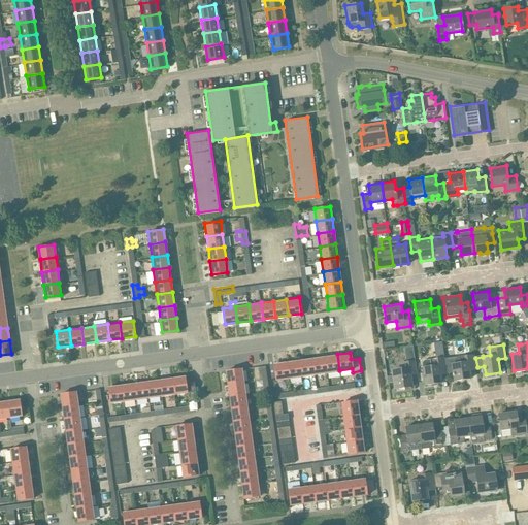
[(459,362),(452,363),(455,379),(470,376),(469,368),(477,367),(475,358),(475,353),(467,354),(467,353),(459,354),(460,362),(459,362)]
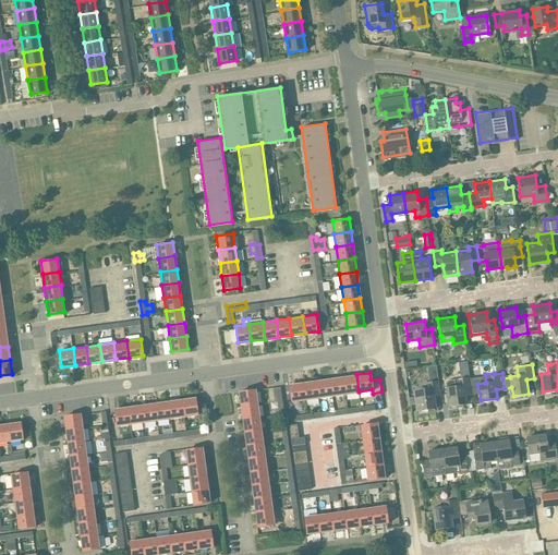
[(346,393),(359,391),(356,374),(343,376),(346,393)]
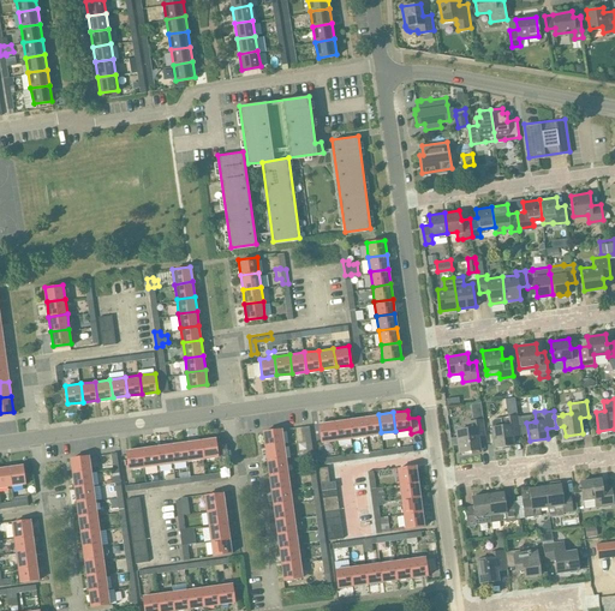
[(521,432),(518,413),(494,417),(493,418),(491,420),(493,426),(495,445),(514,443),(512,433),(521,432)]
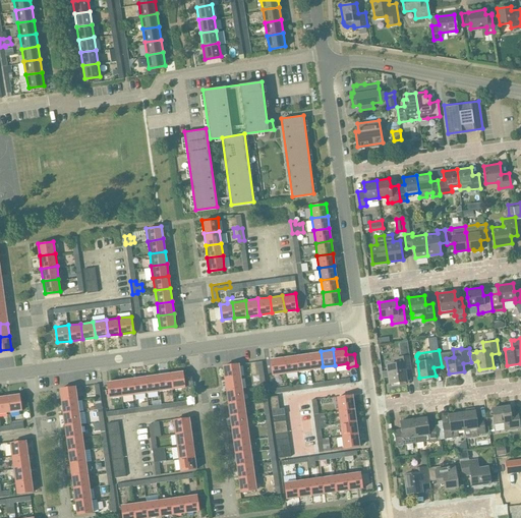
[(310,368),(323,366),(321,351),(307,353),(310,368)]
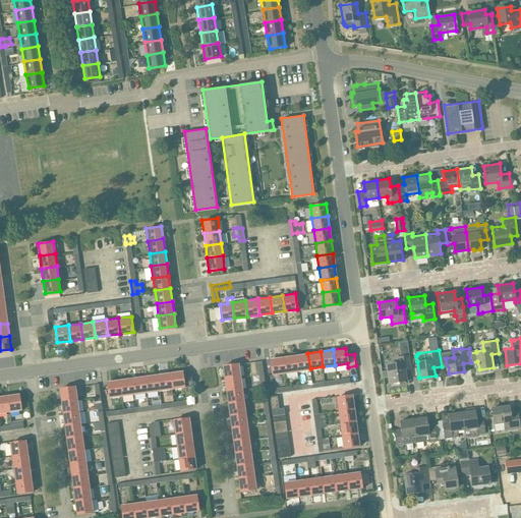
[(310,368),(307,353),(295,355),(297,370),(310,368)]
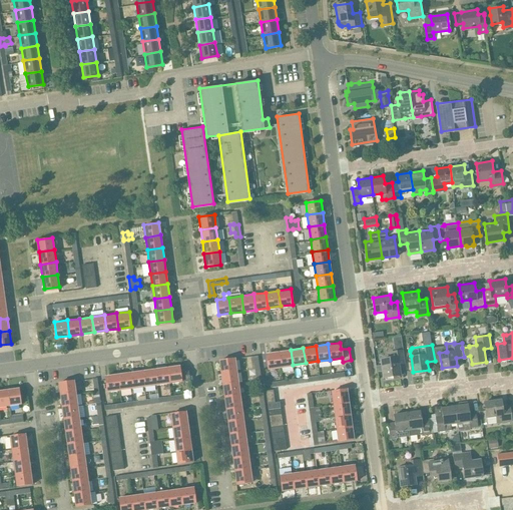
[(281,367),(293,365),(291,350),(279,351),(281,367)]
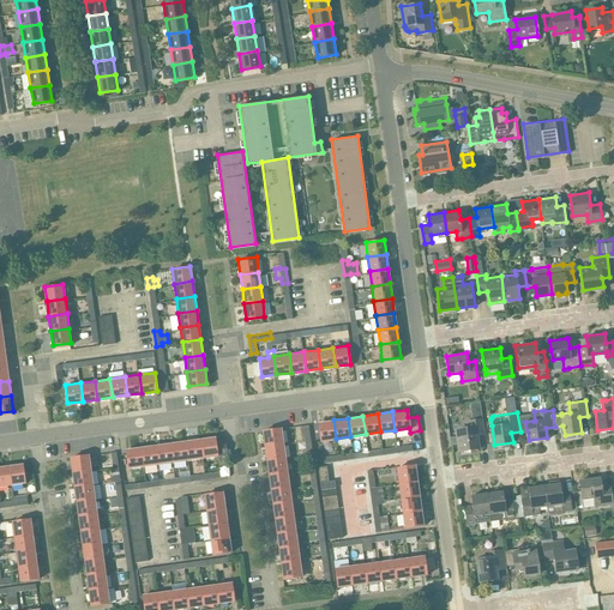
[(465,428),(457,429),(459,451),(479,447),(476,433),(485,432),(482,418),(464,421),(465,428)]
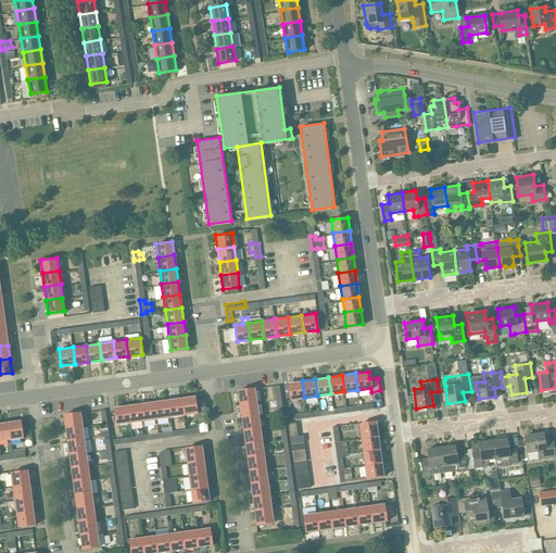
[(304,398),(302,380),(288,382),(290,399),(304,398)]
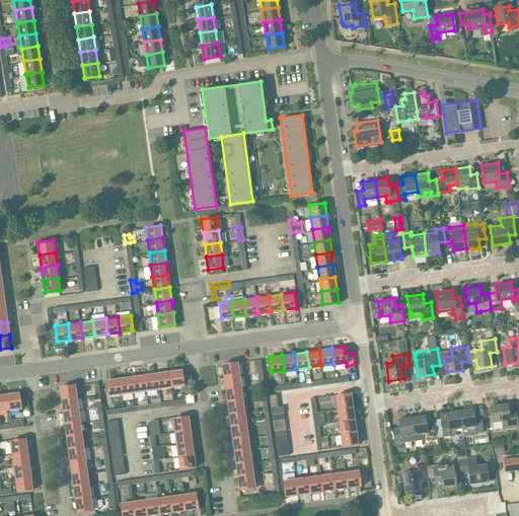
[(223,376),(238,374),(237,361),(221,363),(223,376)]
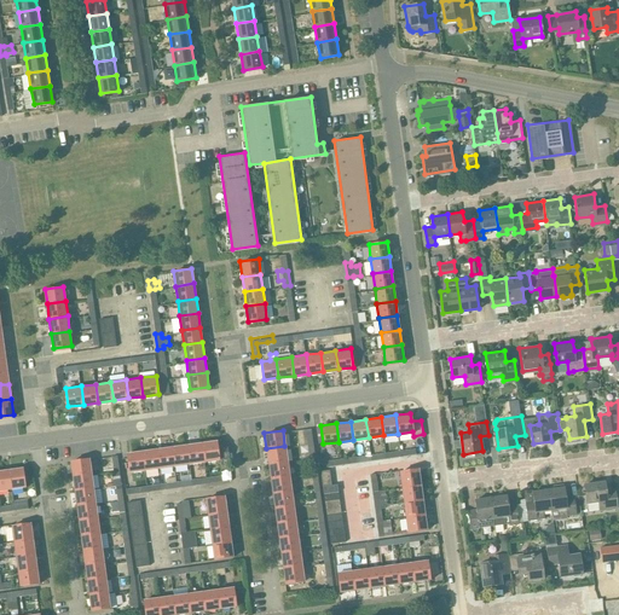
[(217,440),(201,442),(203,460),(229,457),(226,444),(217,445),(217,440)]
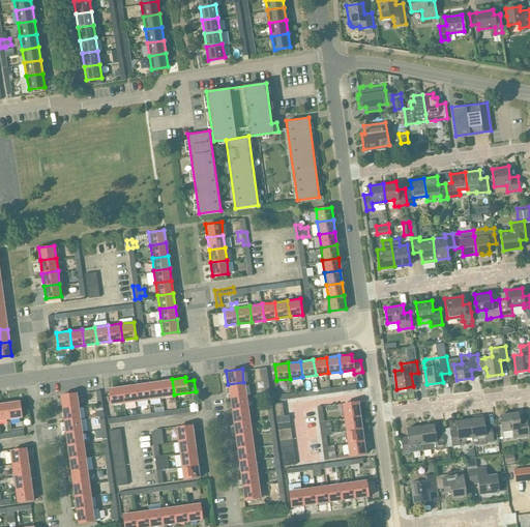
[(159,380),(162,396),(174,394),(172,379),(159,380)]
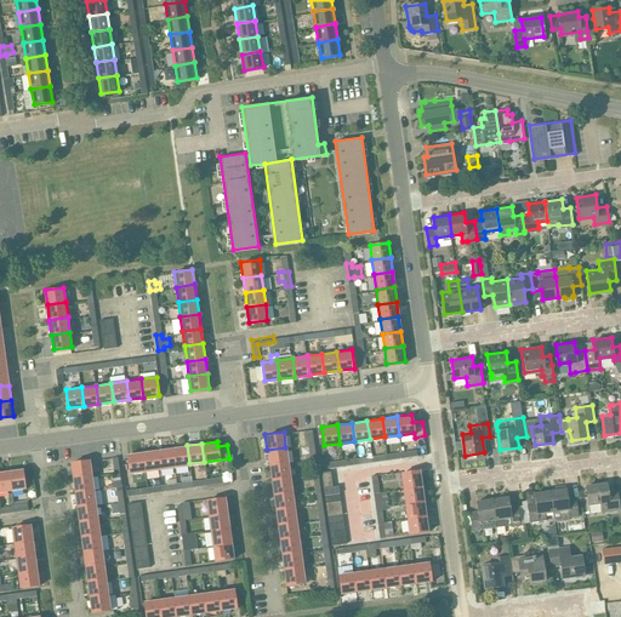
[(175,466),(189,463),(187,445),(172,447),(175,466)]
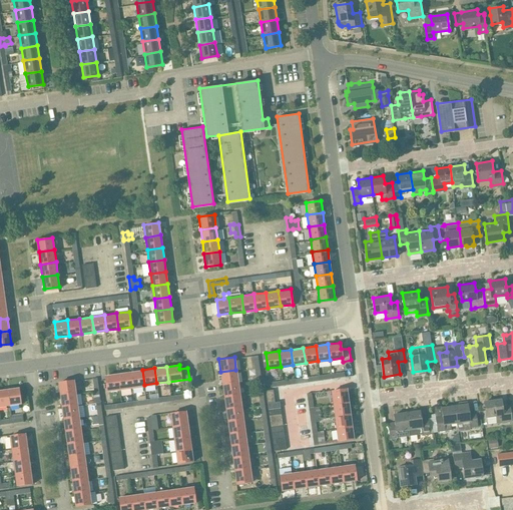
[(131,387),(144,385),(142,370),(129,372),(131,387)]
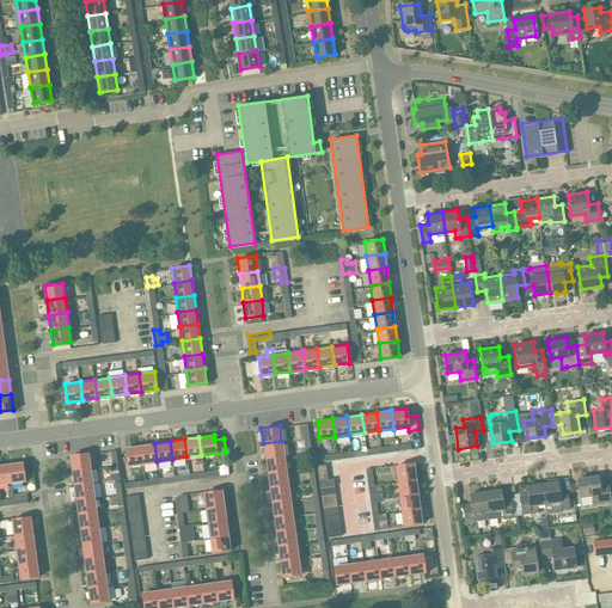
[(281,441),(263,443),(265,458),(283,455),(281,441)]
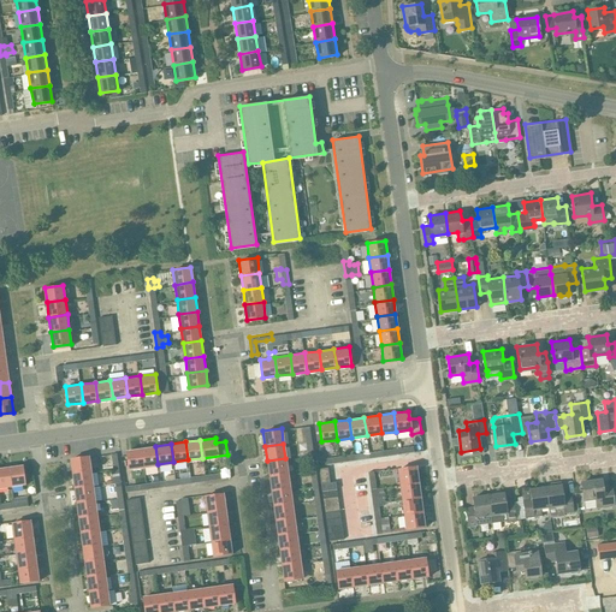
[(143,467),(158,464),(155,446),(141,447),(143,467)]
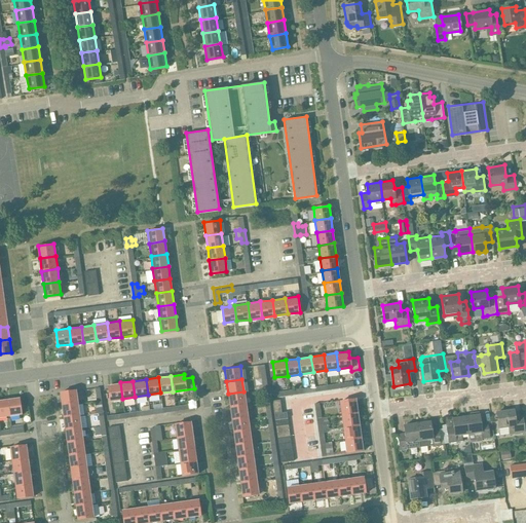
[(122,399),(120,382),(107,384),(110,400),(122,399)]
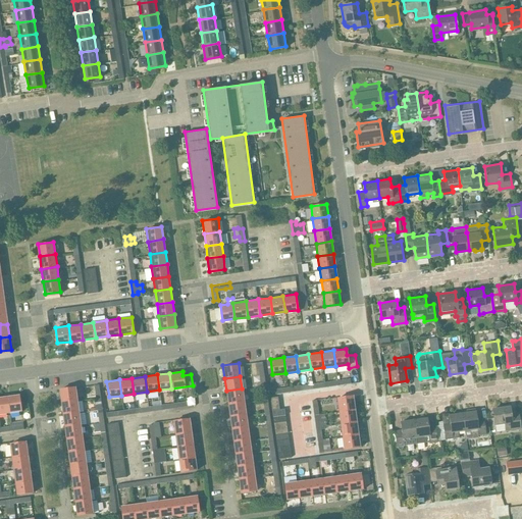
[(61,401),(76,399),(74,385),(59,388),(61,401)]
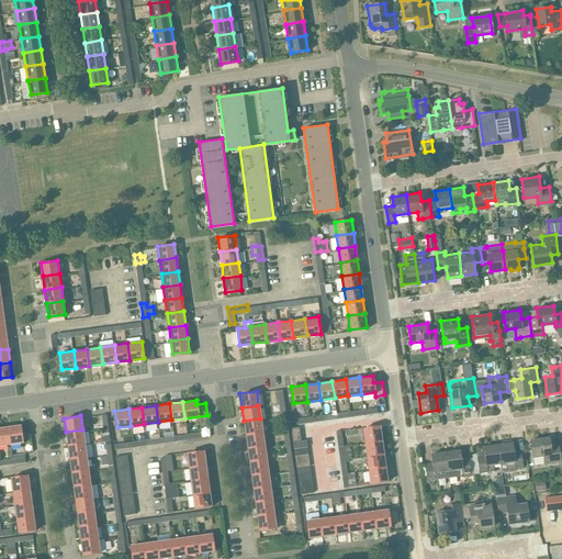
[(260,418),(244,421),(246,434),(262,432),(260,418)]
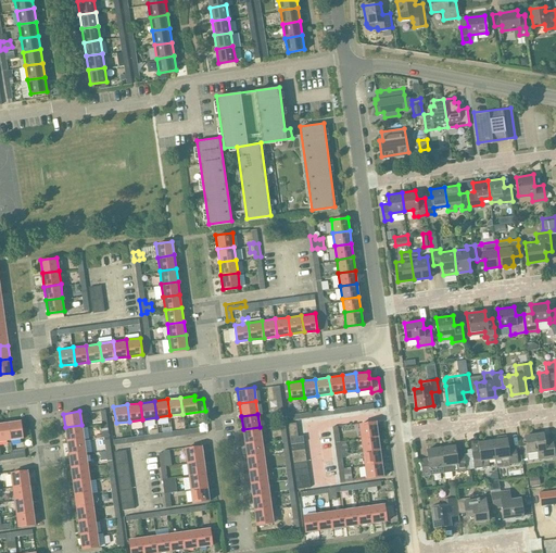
[(7,422),(9,438),(22,436),(20,419),(7,422)]
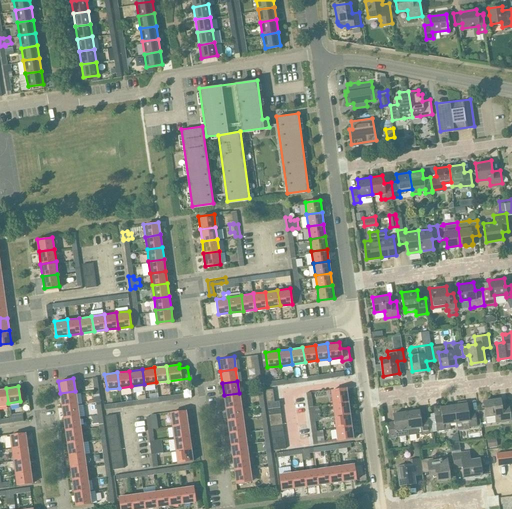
[(265,388),(267,400),(274,399),(272,387),(265,388)]
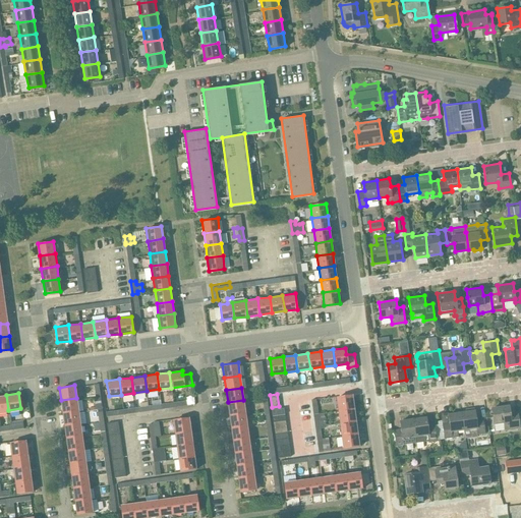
[(338,409),(354,406),(352,394),(336,396),(338,409)]
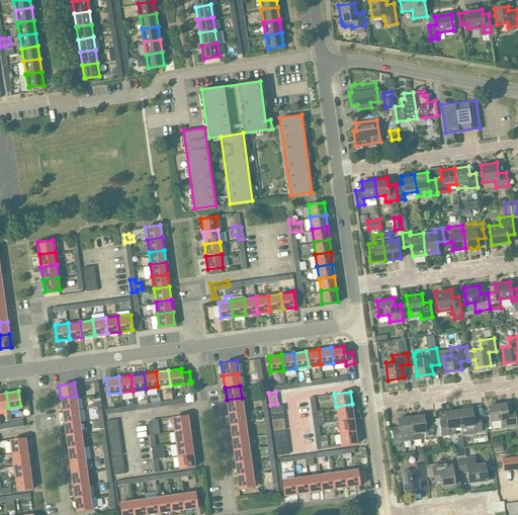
[(96,406),(101,405),(100,393),(95,393),(92,393),(94,406),(96,406)]
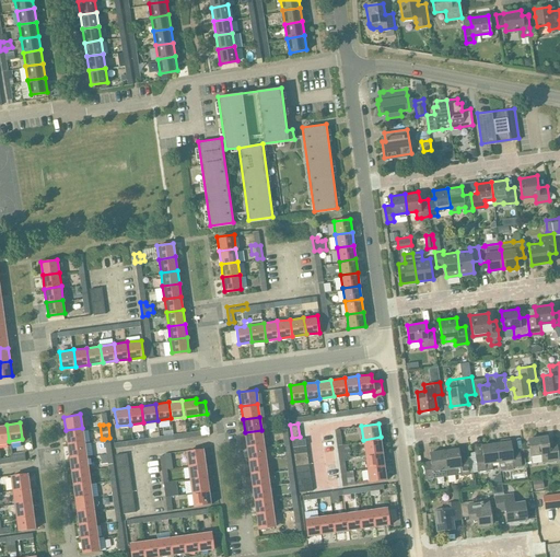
[(84,441),(82,428),(66,430),(67,443),(84,441)]
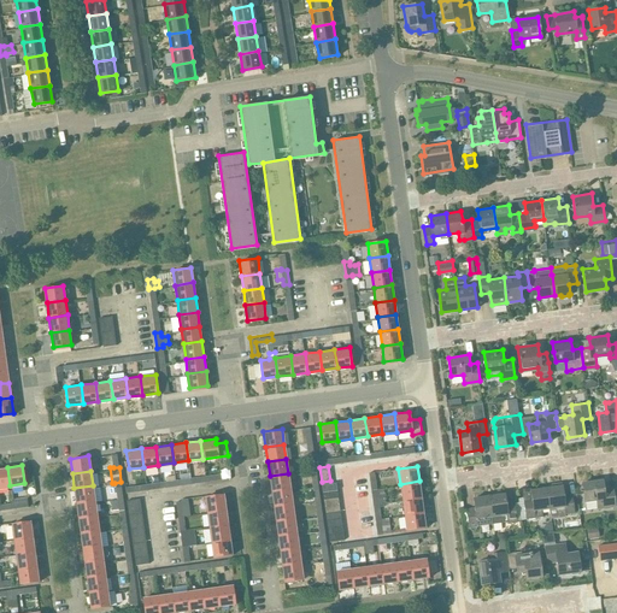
[(288,473),(270,476),(271,491),(289,489),(288,473)]
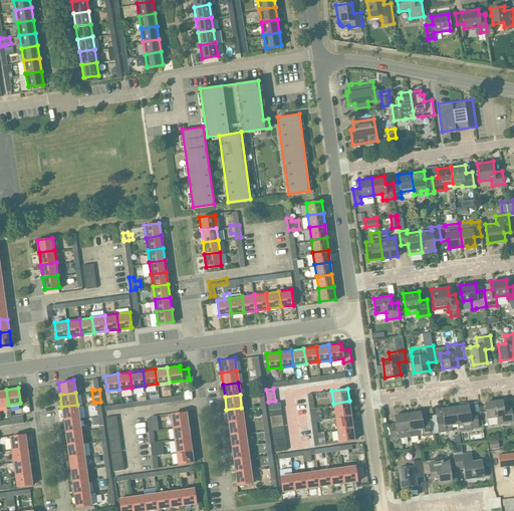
[(503,407),(502,400),(485,402),(488,418),(497,416),(498,423),(513,421),(511,406),(503,407)]
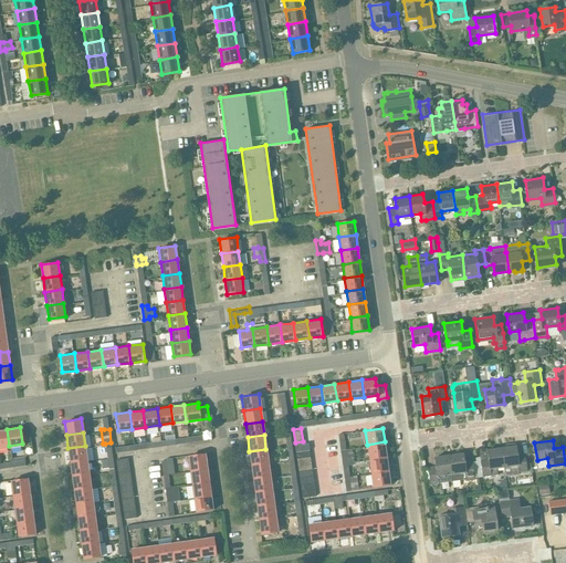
[(295,442),(296,450),(310,448),(308,441),(303,441),(295,442)]
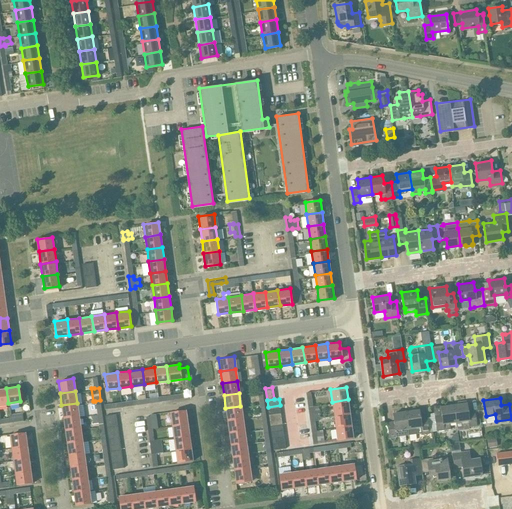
[(334,414),(349,412),(348,399),(332,402),(334,414)]
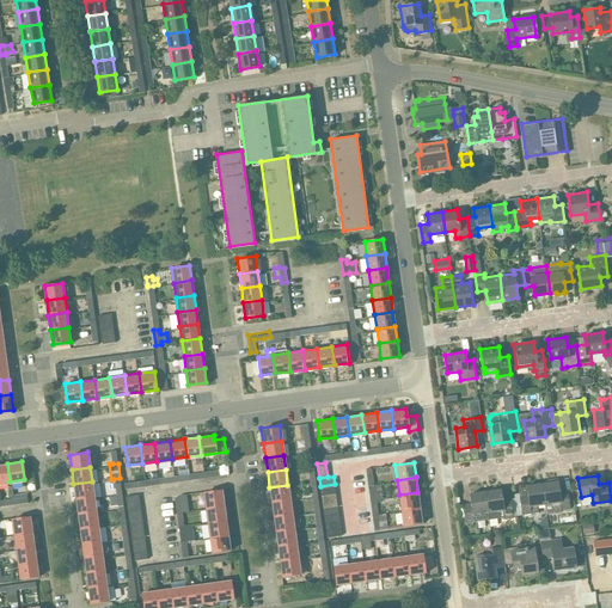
[(546,481),(542,483),(545,504),(560,502),(561,508),(569,507),(567,489),(558,490),(557,480),(556,477),(546,478),(546,481)]
